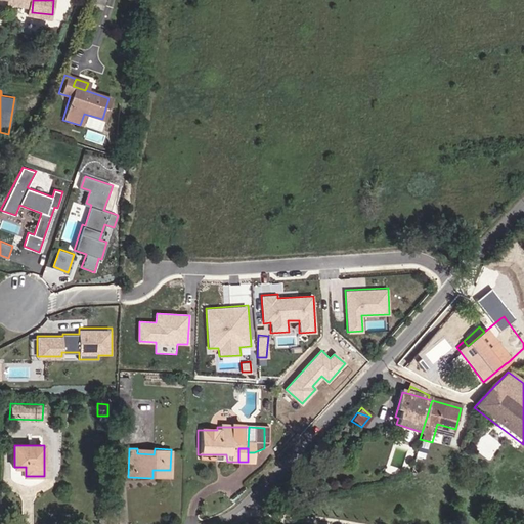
[(153,470),(153,478),(170,478),(170,470),(153,470)]
